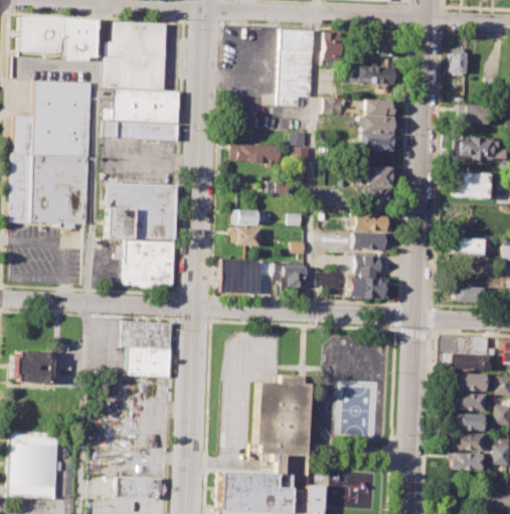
[(20,16),(97,19),(96,56),(87,56),(87,60),(69,60),(70,55),(62,54),(62,51),(19,49),(20,16)]
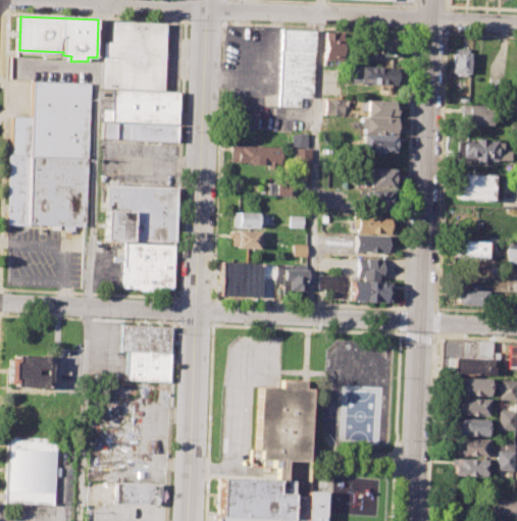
[(104,87),(106,43),(114,43),(115,21),(169,24),(166,90),(104,87)]
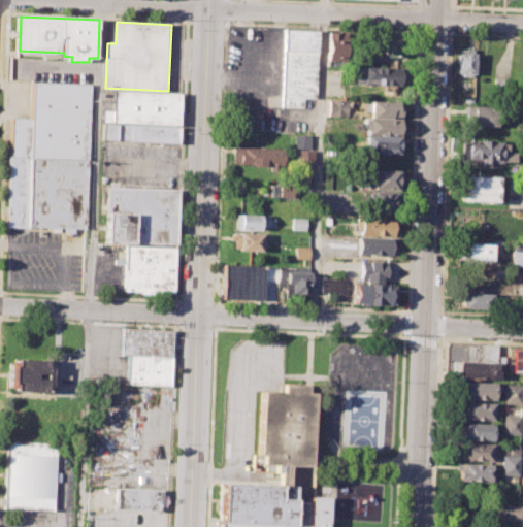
[(288,31),(323,32),(320,99),(308,98),(307,108),(285,107),(288,31)]
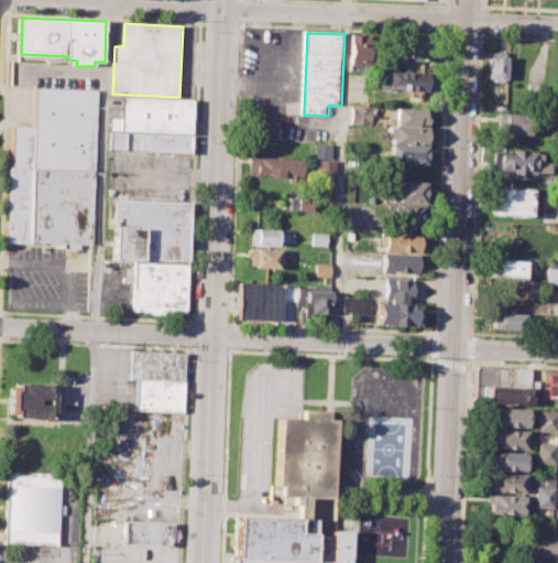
[(356,36),(375,36),(374,67),(354,66),(356,36)]
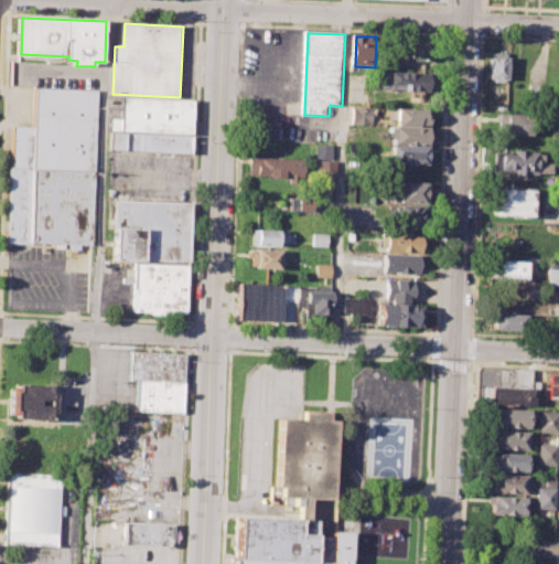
[(409,40),(430,41),(429,62),(408,61),(409,40)]
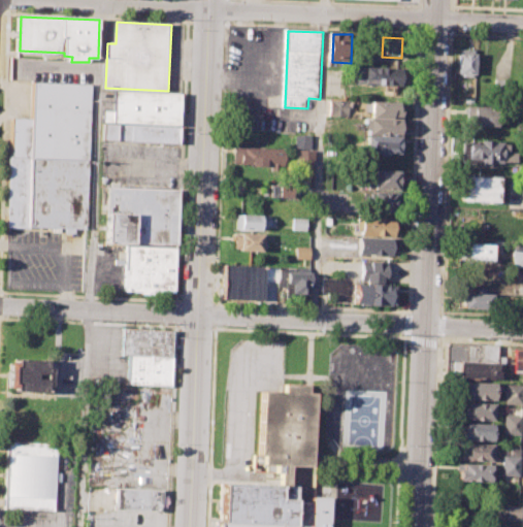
[(460,54),(460,74),(477,74),(478,54),(460,54)]
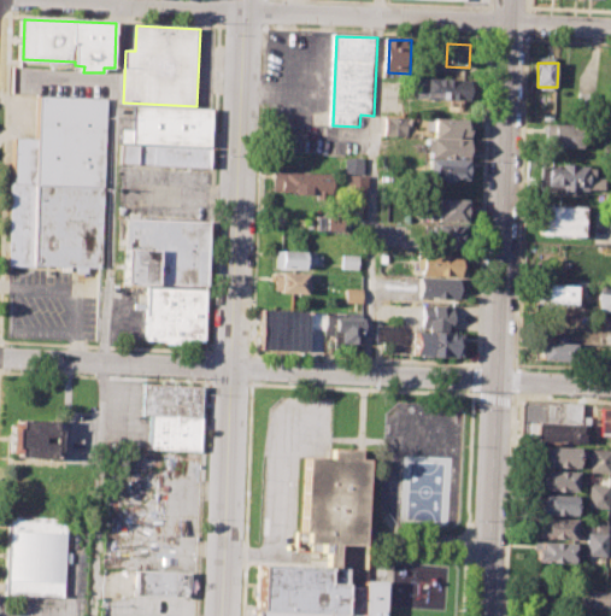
[(421,77),(470,80),(470,100),(419,98),(421,77)]
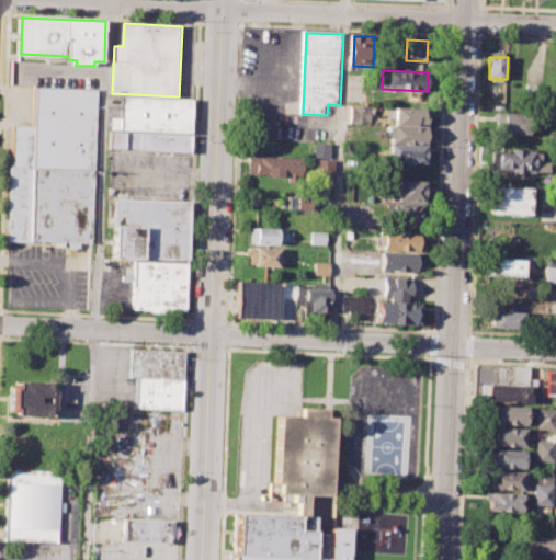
[(529,83),(546,83),(546,100),(529,100),(529,83)]
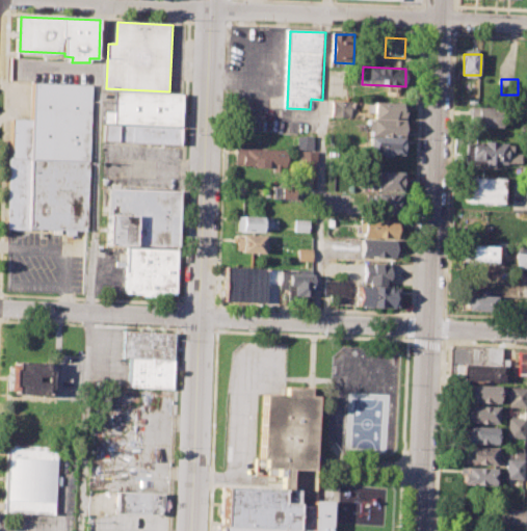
[(90,88),(35,87),(34,123),(15,122),(11,226),(86,228),(90,88)]
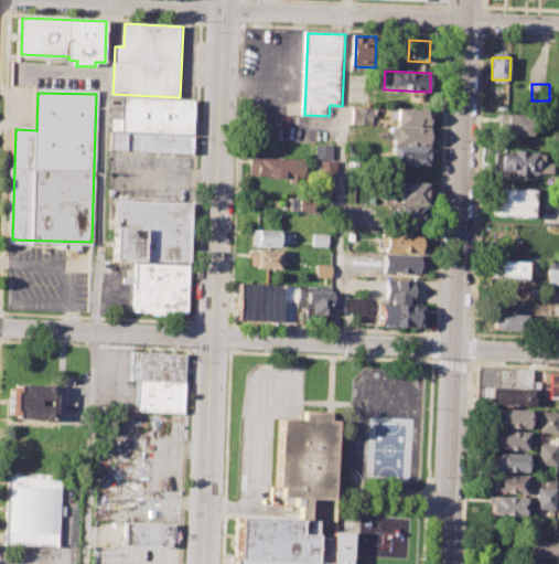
[(126,99),(197,103),(195,138),(114,135),(115,120),(125,120),(126,99)]
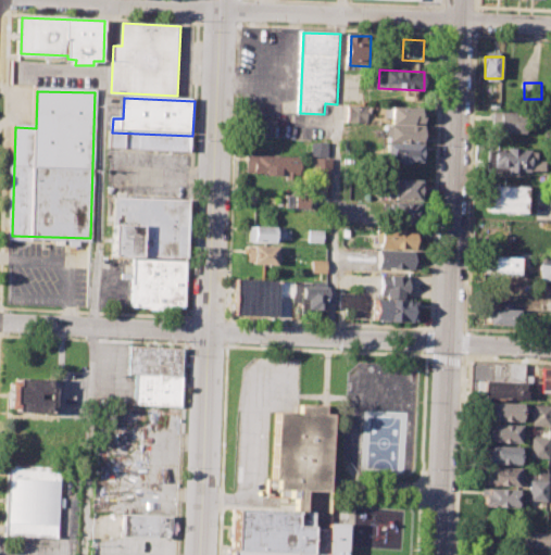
[(350,106),(370,106),(368,125),(350,124),(350,106)]
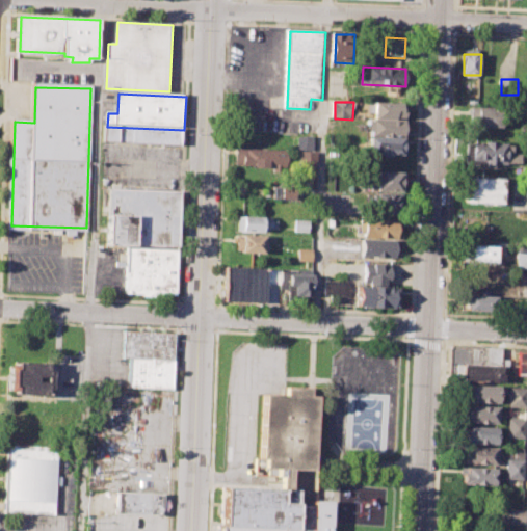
[(376,103),(407,104),(407,118),(375,117),(376,103)]
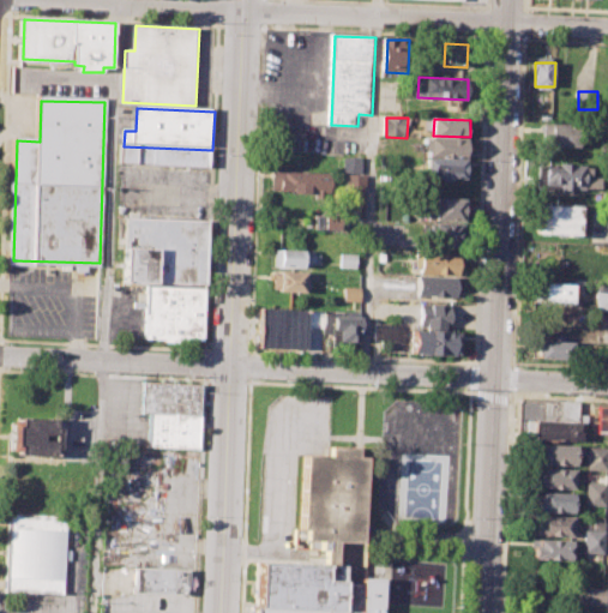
[(553,124),(591,125),(590,146),(552,145),(553,124)]
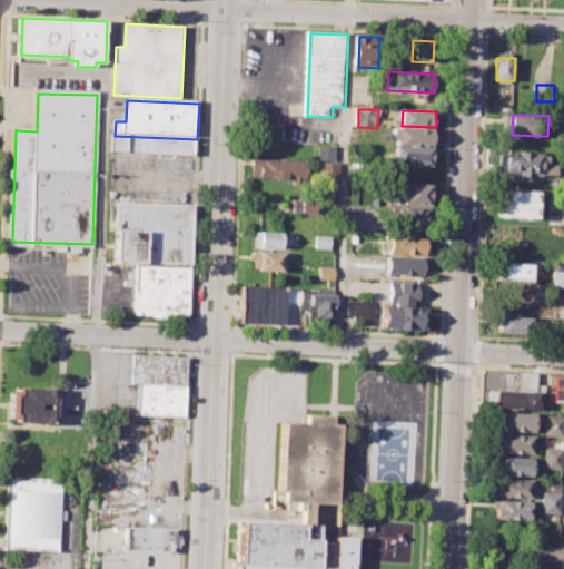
[(396,128),(439,130),(438,147),(401,146),(401,140),(395,140),(396,128)]
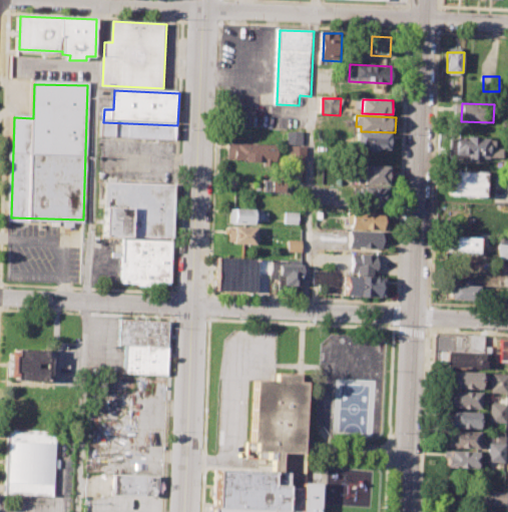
[(103,122),(103,138),(176,140),(177,125),(103,122)]
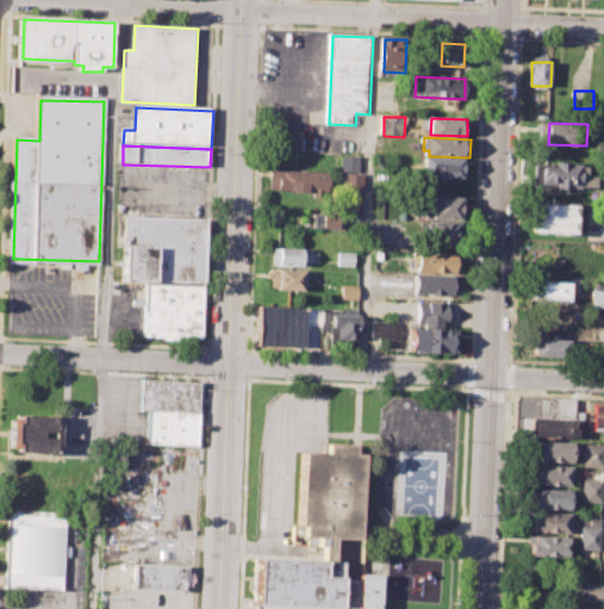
[(346,157),(362,159),(362,173),(344,173),(346,157)]
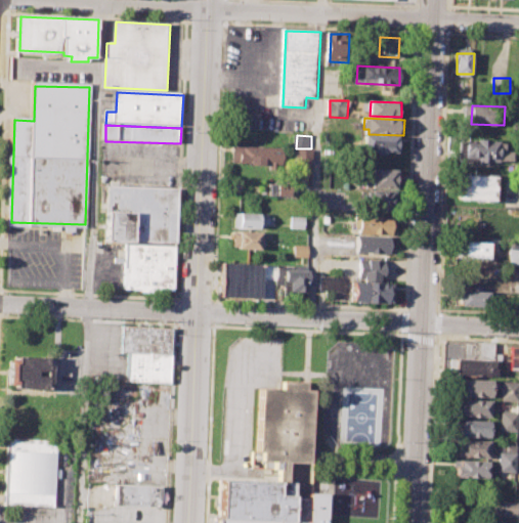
[(365,137),(401,139),(401,157),(364,155),(365,137)]
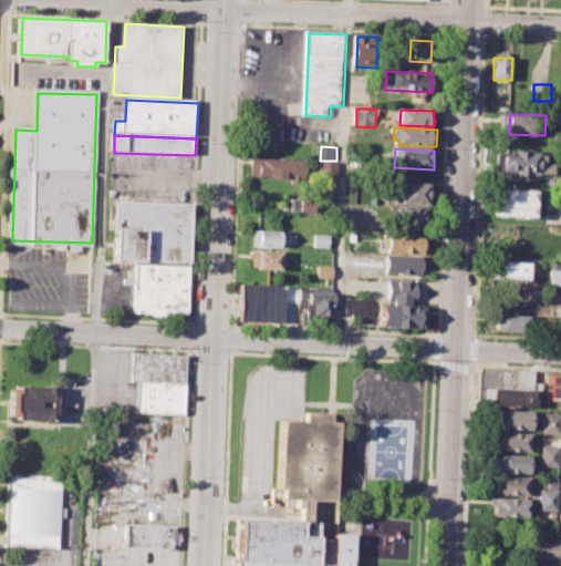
[(505,152),(553,154),(552,176),(499,174),(500,155),(505,155),(505,152)]
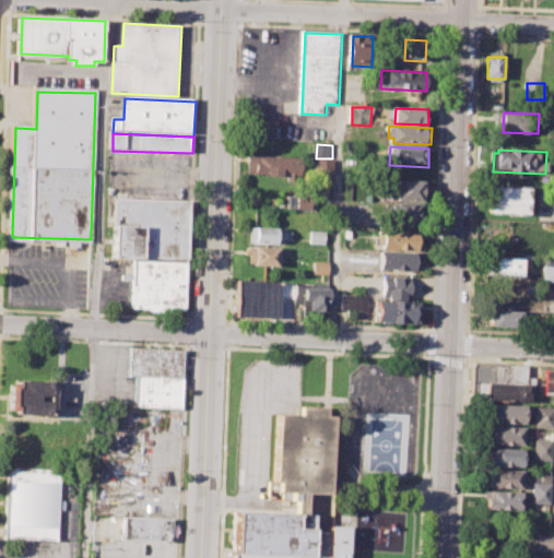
[(251,157),(305,158),(305,176),(250,174),(251,157)]
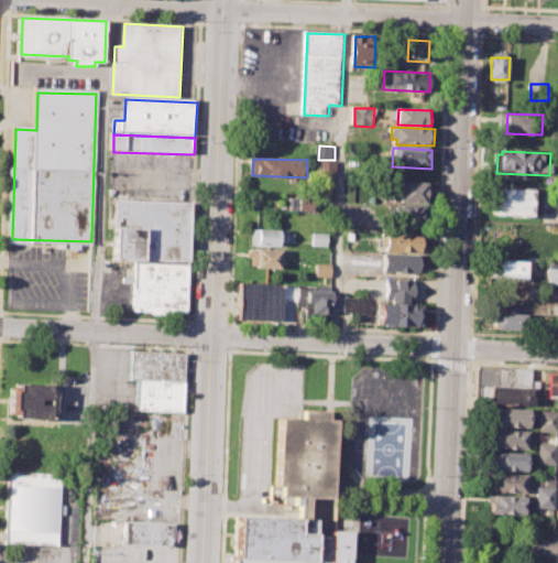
[(321,163),(338,163),(338,179),(320,177),(321,163)]
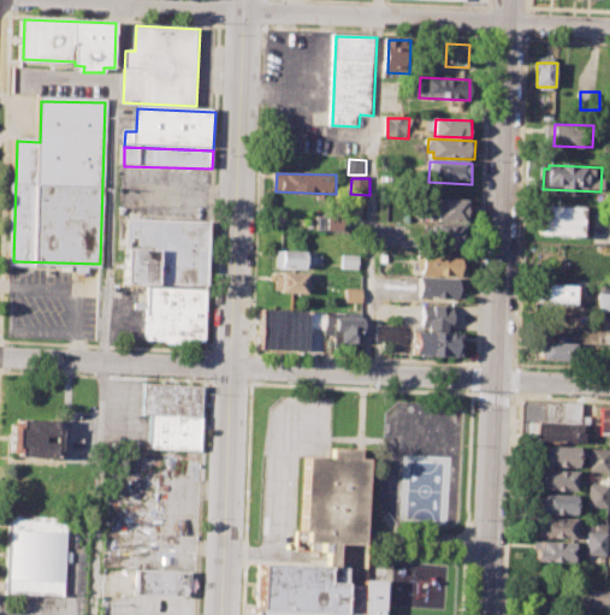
[(432,199),(473,200),(472,223),(431,222),(432,199)]
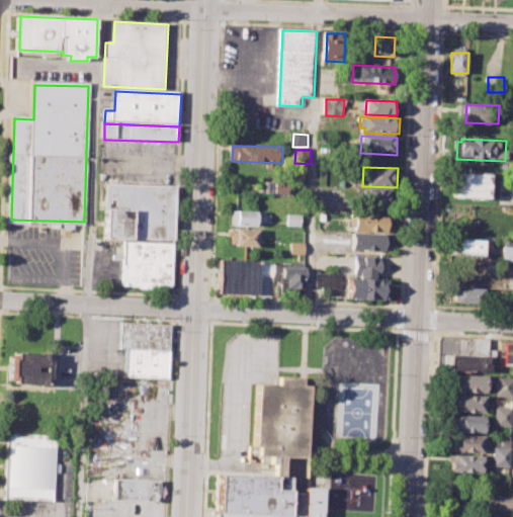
[(463,174),(462,196),(491,197),(493,175),(463,174)]
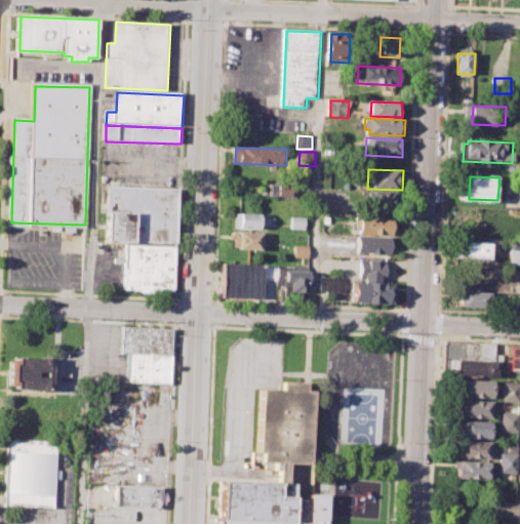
[(283,185),(282,197),(293,198),(294,186),(283,185)]
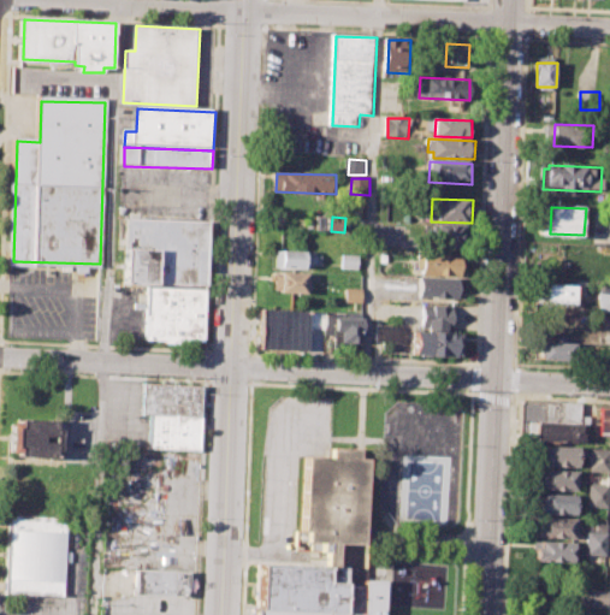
[(129,283),(211,285),(213,222),(131,218),(129,283)]
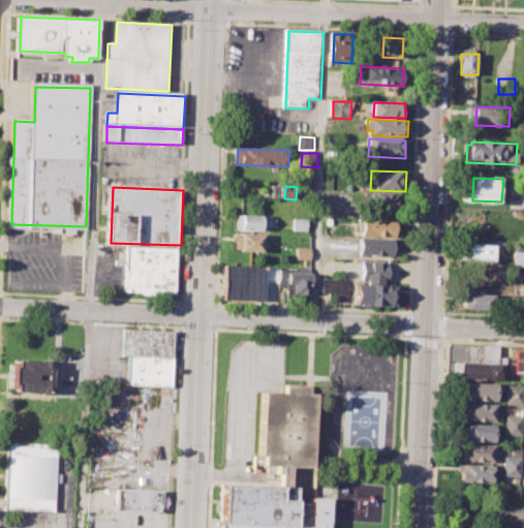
[(377,193),(403,194),(402,216),(376,215),(377,193)]
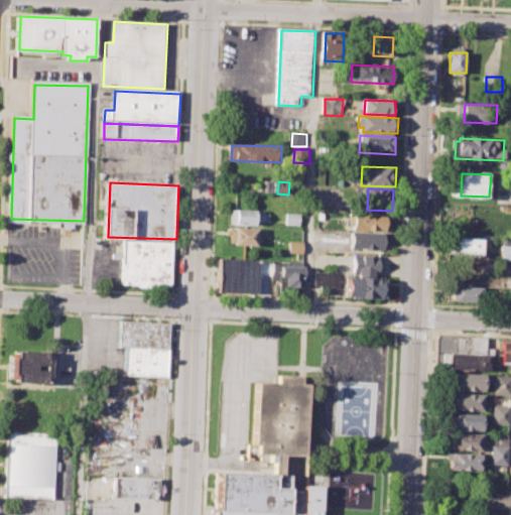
[(235,210),(266,212),(266,215),(271,215),(271,223),(259,223),(259,226),(234,225),(235,210)]
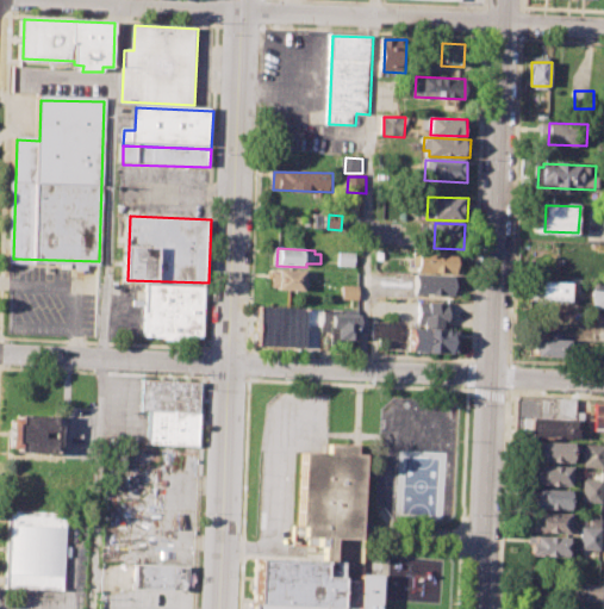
[(416,252),(465,254),(465,274),(415,272),(416,252)]
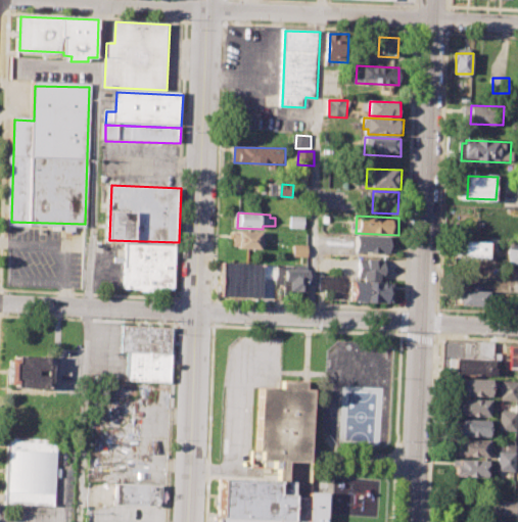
[(293,217),(307,217),(305,229),(292,229),(293,217)]
